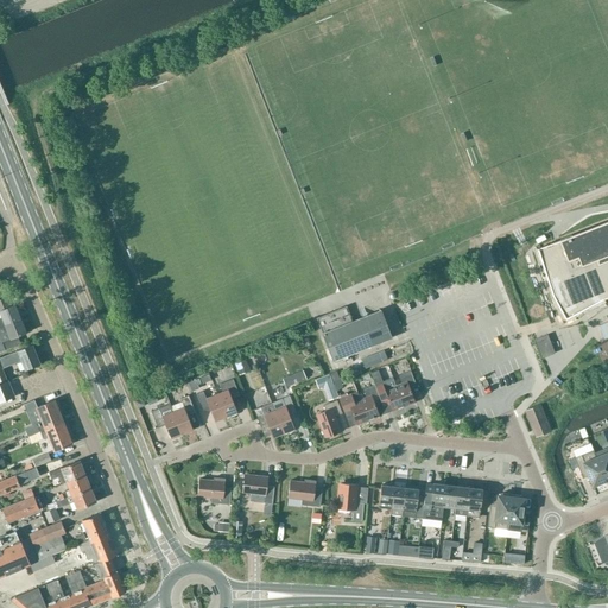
[(607,221),(571,236),(571,235),(559,240),(539,248),(565,315),(596,302),(602,299),(603,299),(607,297),(607,221)]
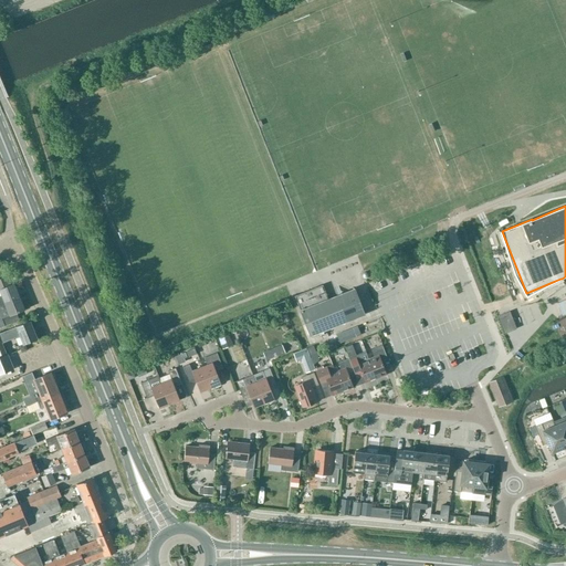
[(0,304),(20,296),(14,284),(9,286),(6,276),(0,278),(0,290),(2,295),(0,296),(0,304)]
